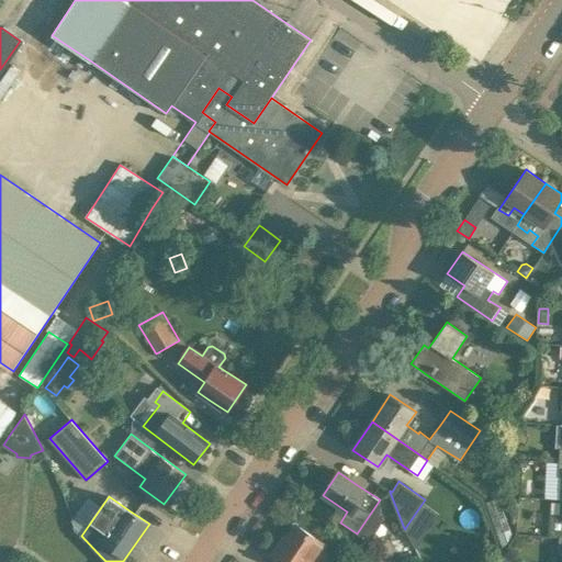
[(315,561),(326,547),(327,546),(315,537),(296,525),(288,538),(284,535),(270,555),(280,561),(315,561)]
